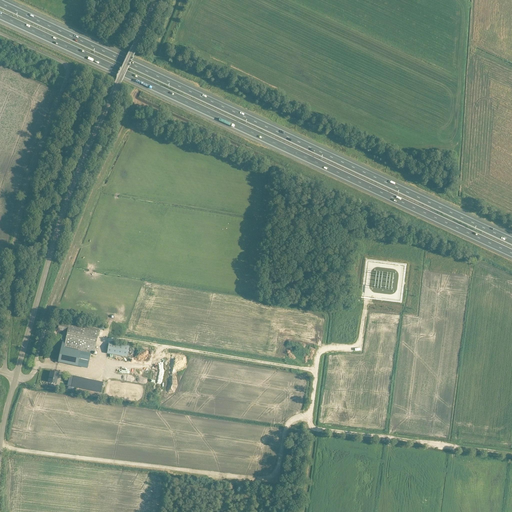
[(68,332),(70,323),(60,321),(58,330),(68,332)]
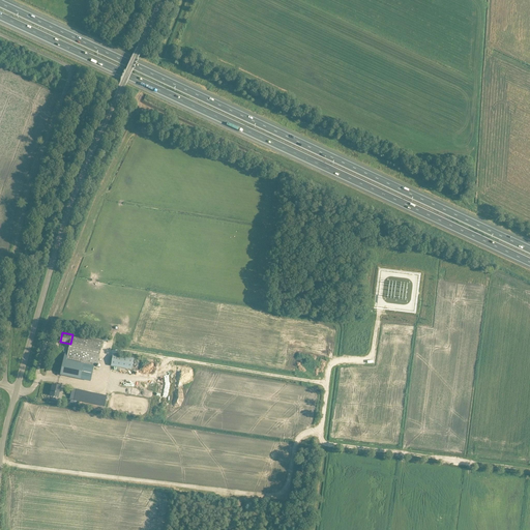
[(64,355),(60,375),(81,379),(84,364),(66,360),(80,362),(97,366),(102,342),(72,334),(70,344),(67,355),(64,355)]
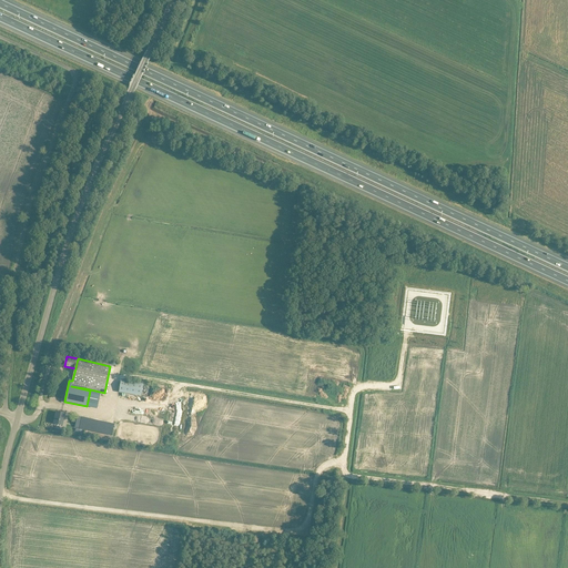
[(119,392),(141,396),(143,384),(121,381),(119,392)]
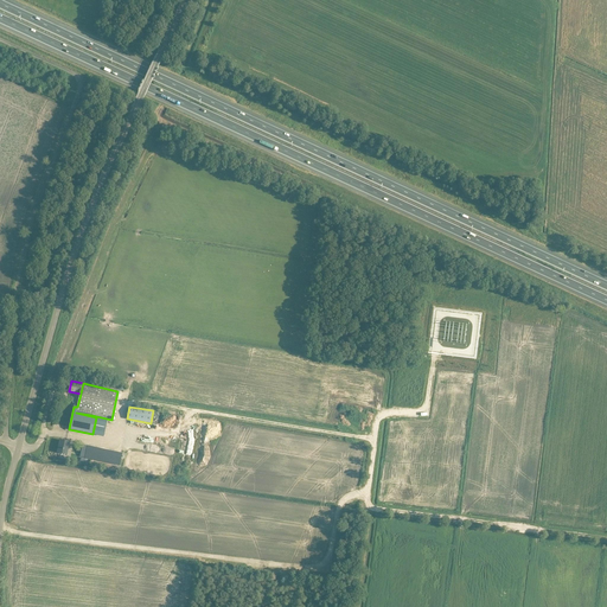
[(58,453),(66,454),(70,442),(61,441),(58,453)]
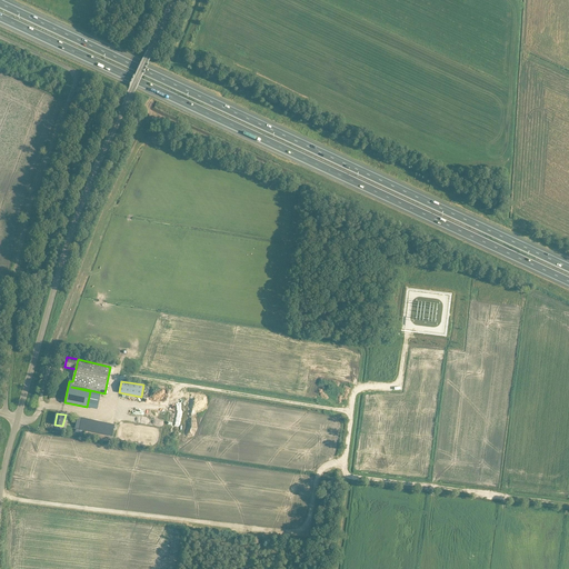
[(78,417),(75,428),(83,430),(85,427),(80,426),(81,418),(78,417)]
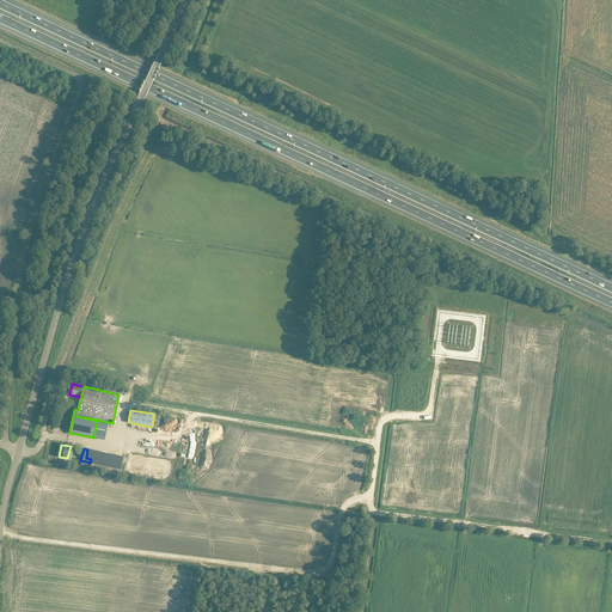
[(102,452),(87,450),(86,458),(91,459),(90,463),(98,465),(102,452)]
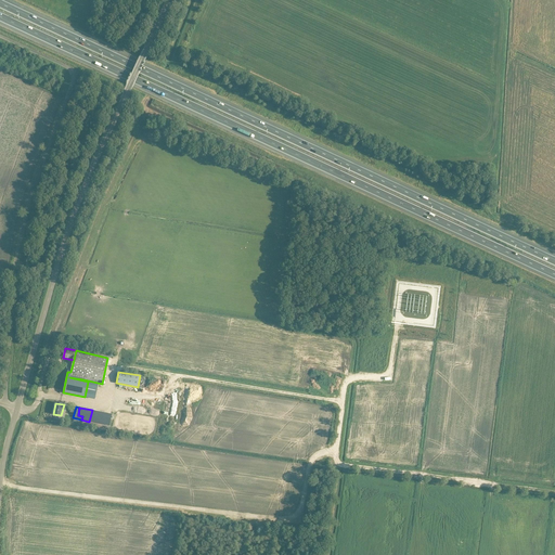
[(92,410),(89,422),(101,424),(102,421),(93,418),(95,411),(92,410)]
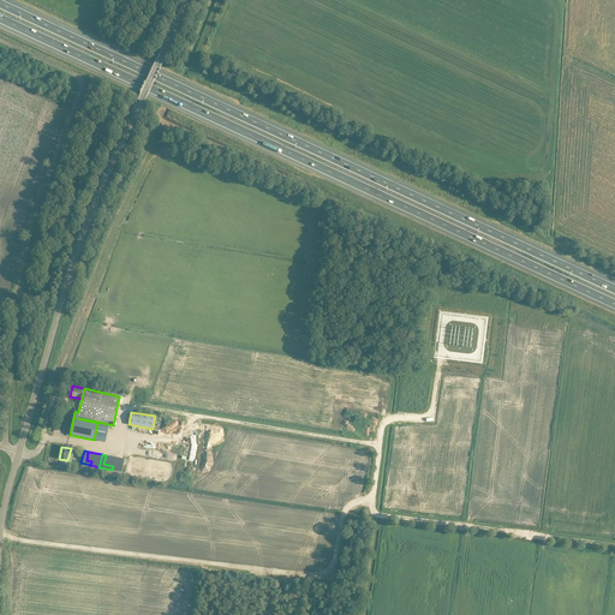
[(119,459),(106,455),(103,464),(113,466),(112,470),(117,471),(119,459)]
